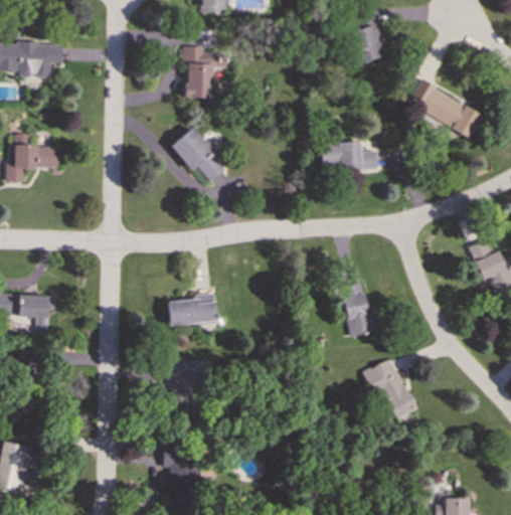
[(226,9),(224,0),(199,0),(202,13),(226,9)]
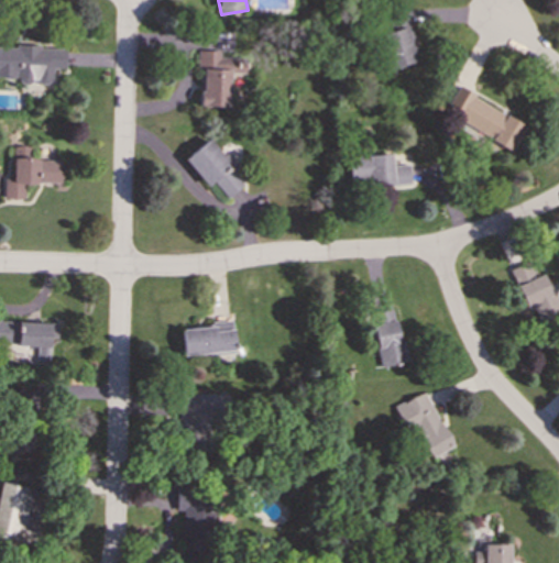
[(396,68),(422,62),(407,8),(382,14),(396,68)]
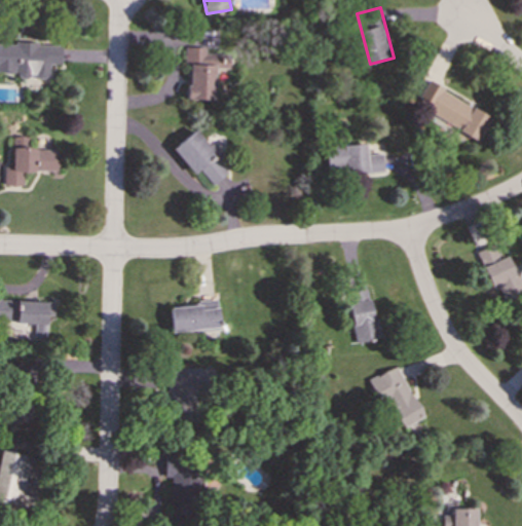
[(0,43),(0,72),(20,73),(20,77),(51,77),(51,64),(64,65),(64,44),(0,43)]
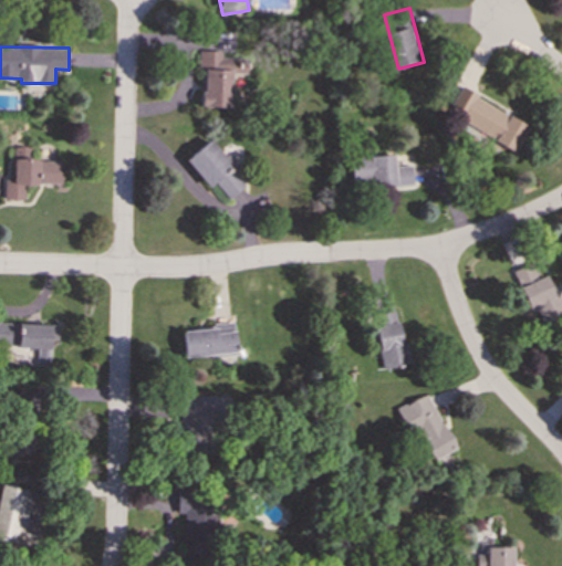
[(205,107),(233,107),(233,74),(253,74),(253,58),(225,56),(225,51),(201,51),(201,69),(205,69),(205,107)]
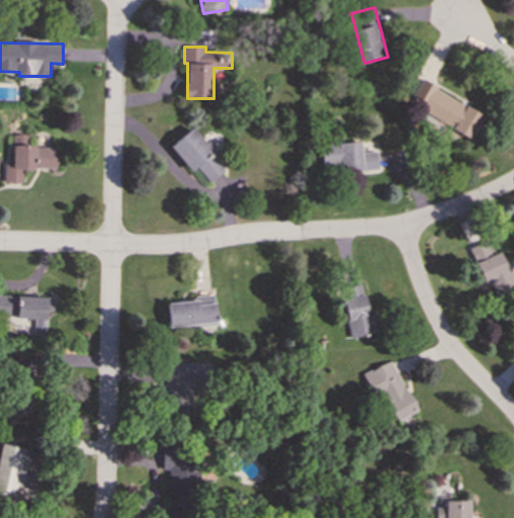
[(487,114),(423,80),(414,97),(422,101),(418,107),(474,138),(487,114)]
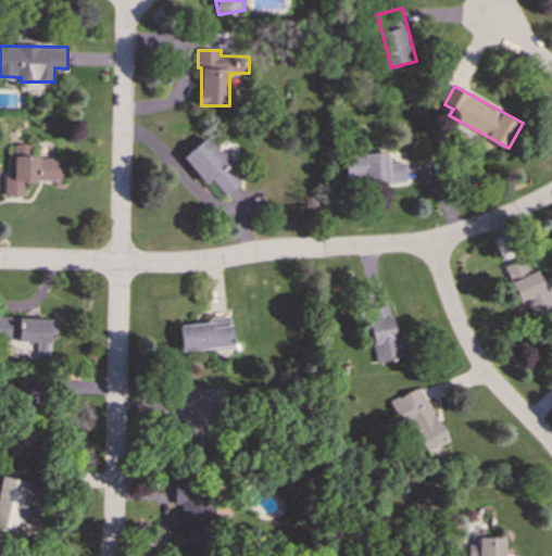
[(185,158),(208,184),(213,179),(228,196),(243,181),(234,171),(237,167),(209,136),(185,158)]
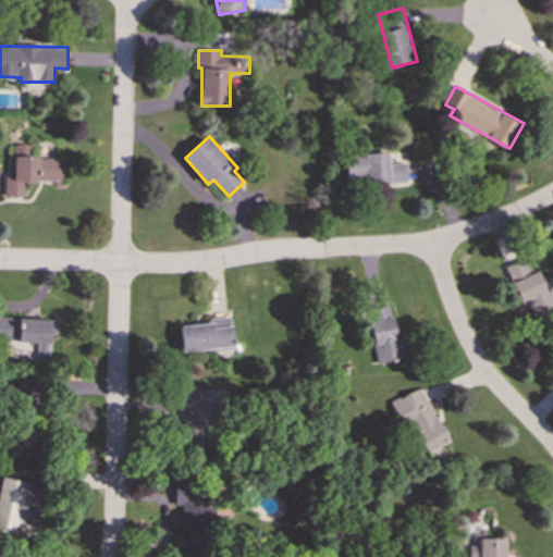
[(409,180),(408,163),(391,163),(390,153),(348,155),(349,182),(409,180)]
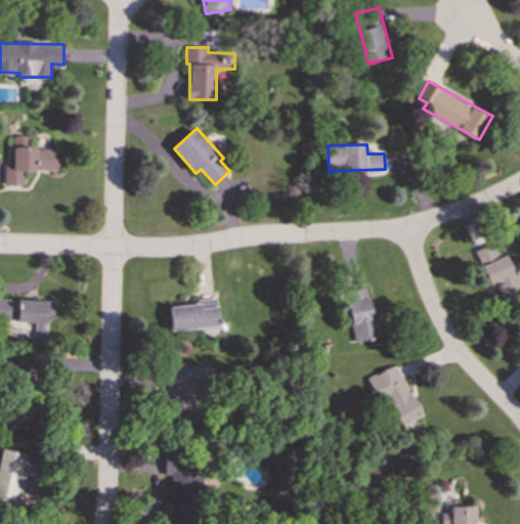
[(61,170),(60,146),(20,149),(20,165),(15,166),(15,174),(9,174),(10,186),(26,185),(26,172),(61,170)]
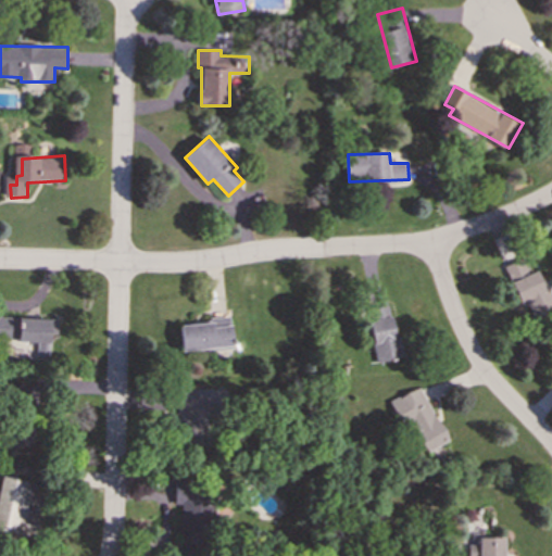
[(523,307),(530,304),(535,316),(551,310),(551,295),(541,268),(534,272),(528,257),(506,266),(523,307)]
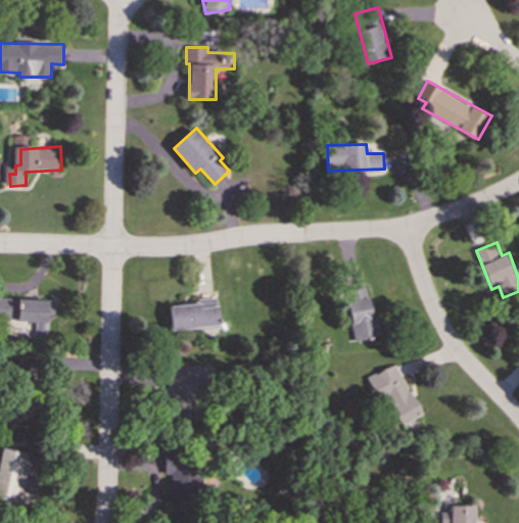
[(382,336),(379,316),(374,316),(369,288),(348,291),(356,340),(382,336)]
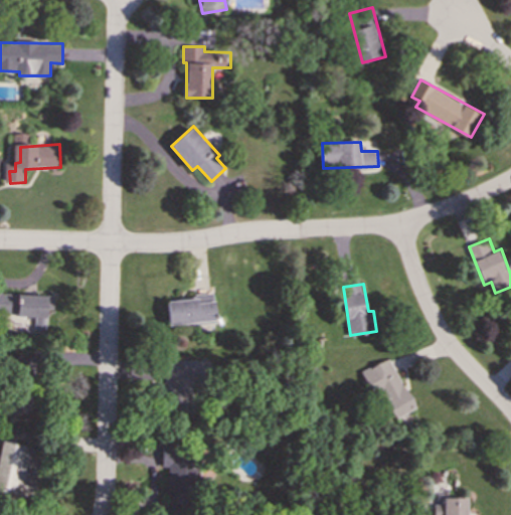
[(55,295),(0,292),(0,314),(18,315),(18,317),(37,317),(36,331),(47,331),(48,309),(55,309),(55,295)]
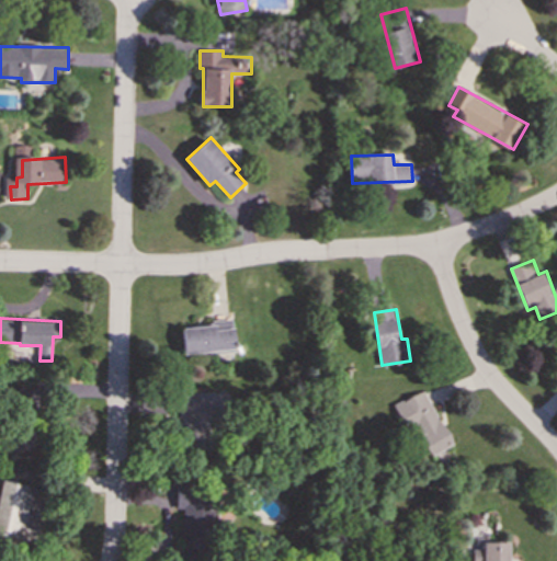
[(237,351),(236,322),(183,325),(184,353),(237,351)]
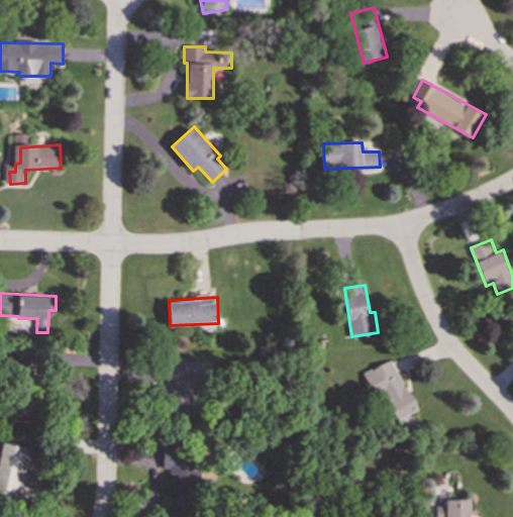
[(392,423),(417,411),(394,359),(368,371),(392,423)]
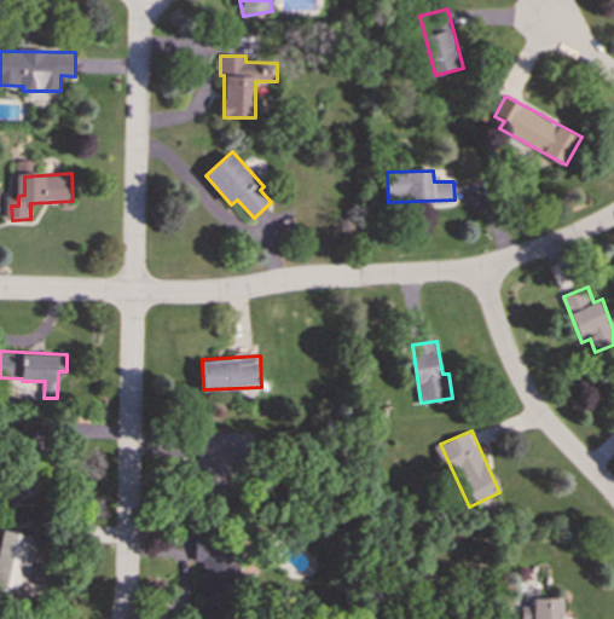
[(255,434),(204,433),(203,491),(221,492),(222,451),(255,452),(255,434)]
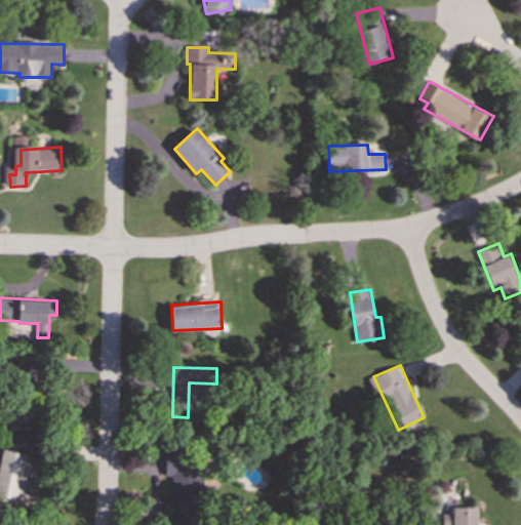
[(0,456),(0,500),(24,505),(32,454),(1,450),(0,456)]
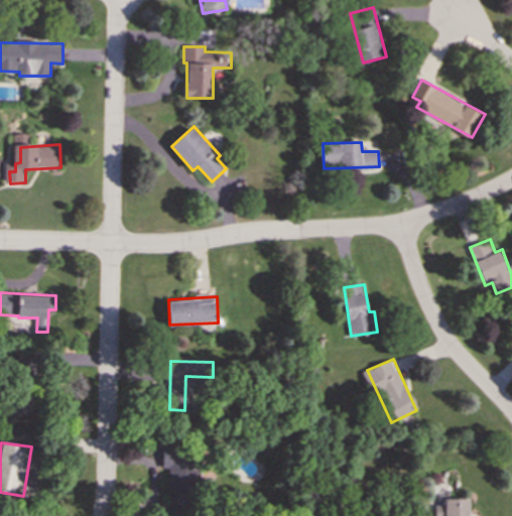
[(173,505),(193,505),(193,447),(164,447),(164,468),(170,468),(170,492),(173,492),(173,505)]
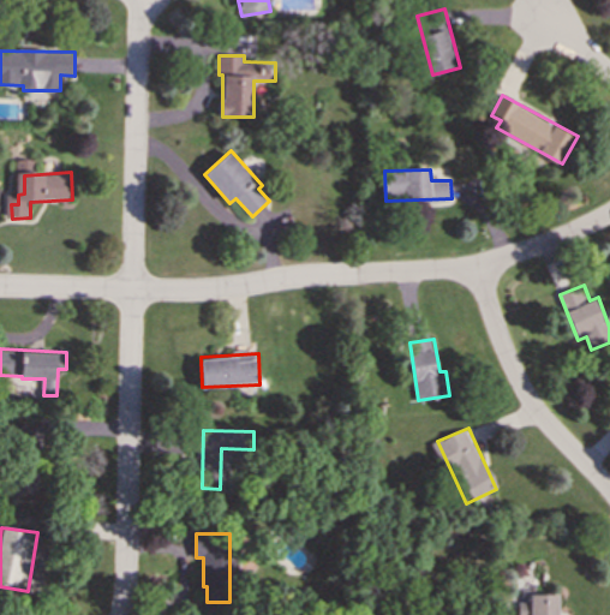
[(561,614),(562,595),(532,595),(531,603),(520,603),(520,614),(561,614)]
